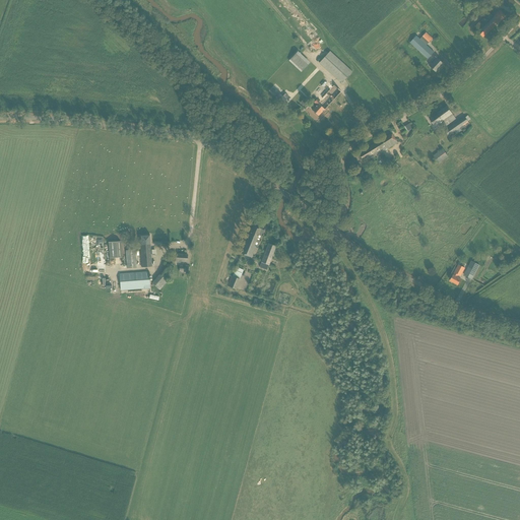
[(474,13),(480,7),(477,4),(466,16),(469,20),(475,13),(474,13)]
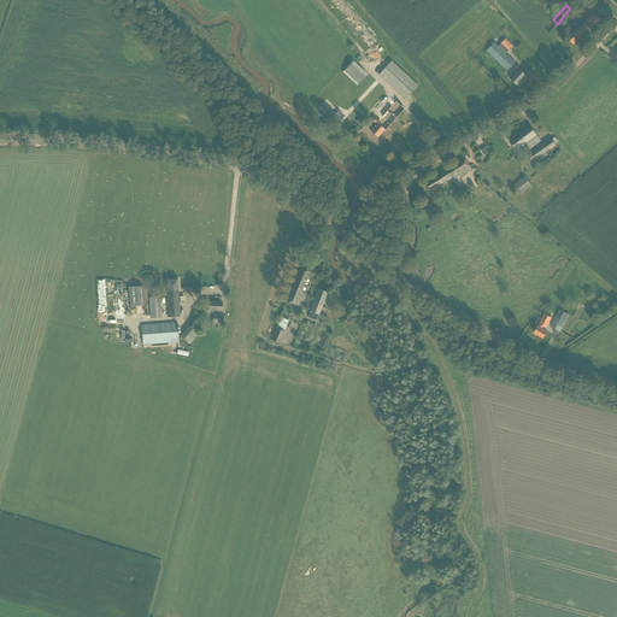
[(586,18),(585,18),(581,15),(563,33),(573,45),(600,19),(593,12),(587,18),(586,18)]
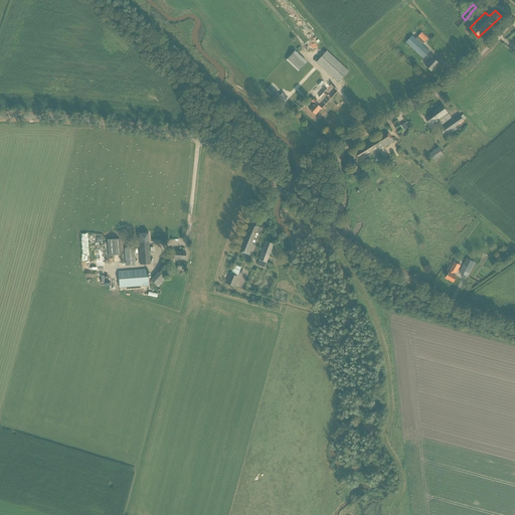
[(418,36),(424,42),(428,38),(422,32),(418,36)]
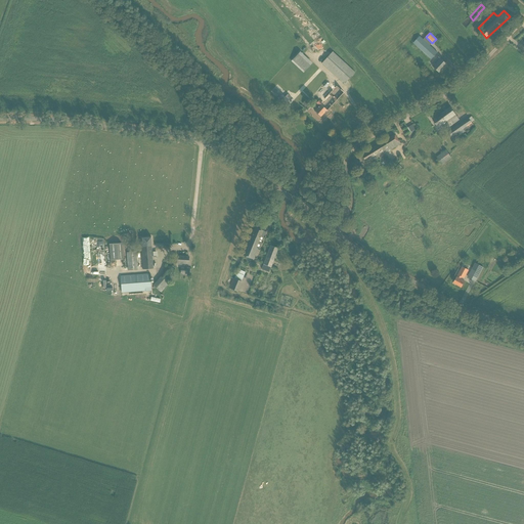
[(413,43),(431,59),(437,53),(420,37),(413,43)]
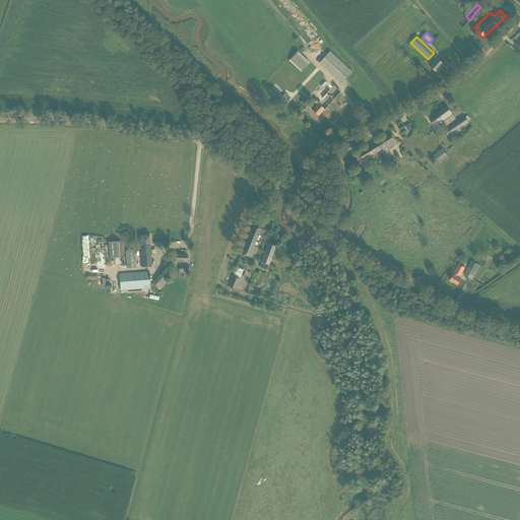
[(299,69),(298,71),(300,73),(310,63),(298,52),(289,61),(299,69)]
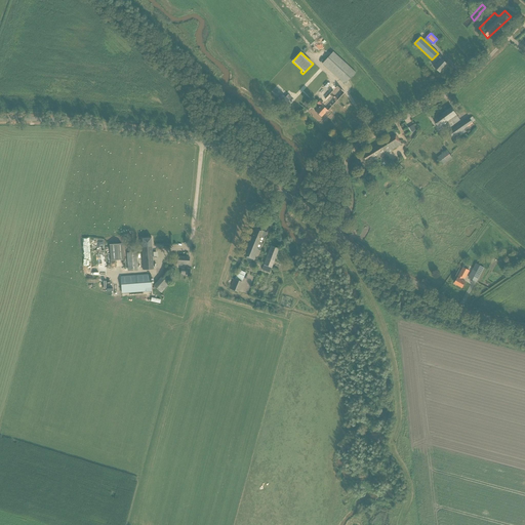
[(322,64),(340,81),(345,84),(355,73),(332,52),(322,64)]
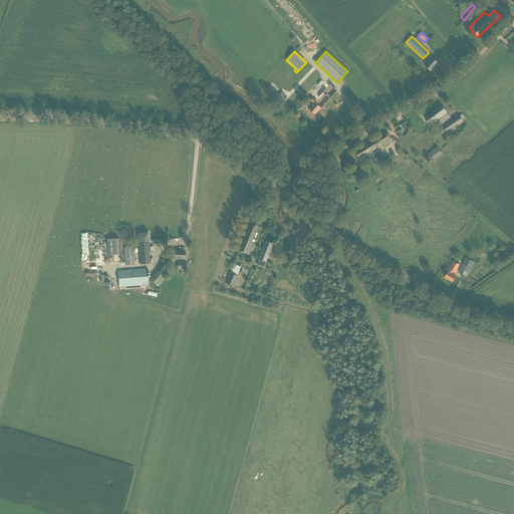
[(424,64),(431,70),(438,63),(432,57),(428,62),(427,61),(424,64)]
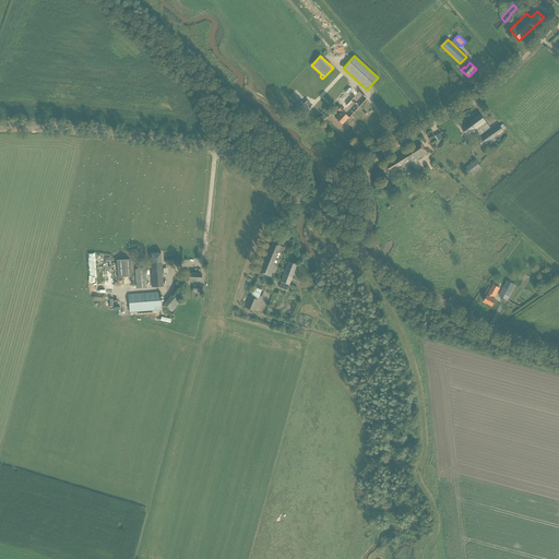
[(342,79),(323,98),(330,105),(348,85),(342,79)]
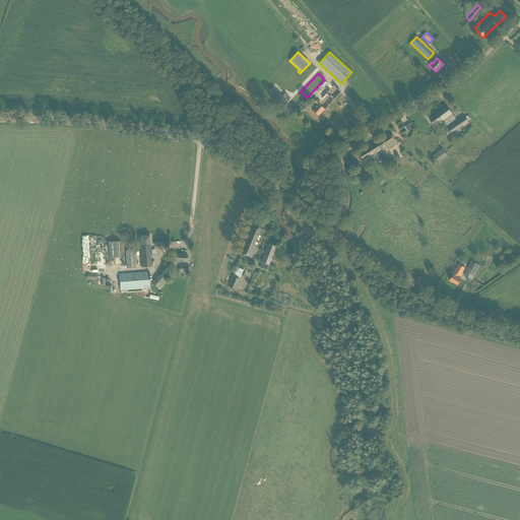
[(314,103),(317,106),(316,107),(312,111),(318,116),(324,110),(341,91),(334,85),(333,85),(331,83),(325,90),(327,92),(319,102),(317,100),(314,103)]
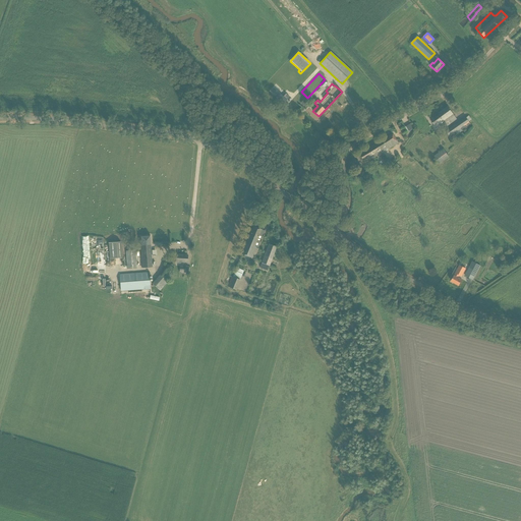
[(283,97),(275,90),(272,93),(283,104),(289,97),(286,94),(283,97)]
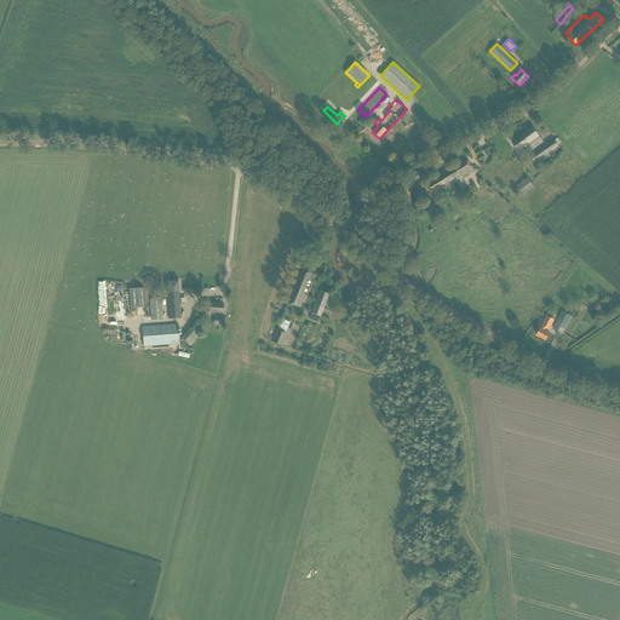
[(363,128),(365,130),(368,125),(362,118),(357,122),(363,127),(363,128)]
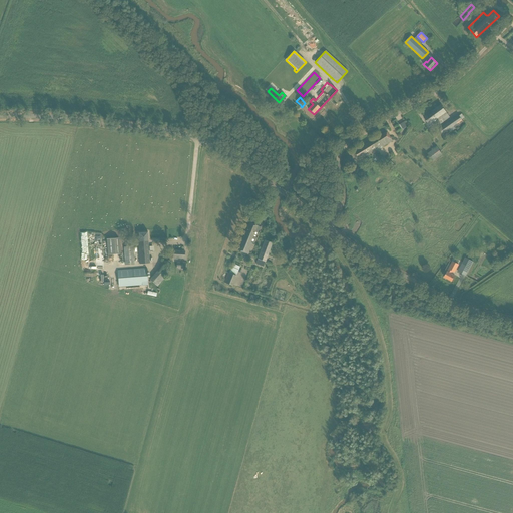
[(429,124),(431,127),(435,124),(433,121),(436,120),(437,122),(438,121),(440,124),(450,117),(441,105),(423,117),(429,124)]
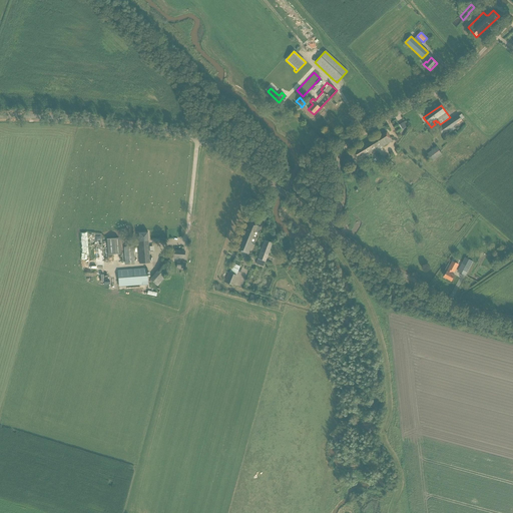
[(459,116),(459,115),(439,129),(442,134),(448,130),(450,132),(464,123),(462,119),(459,116)]
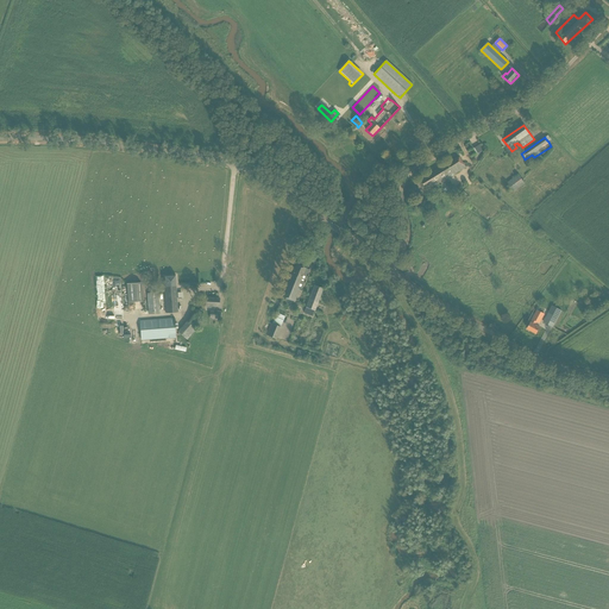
[(419,182),(425,190),(445,177),(446,180),(466,168),(459,157),(419,182)]
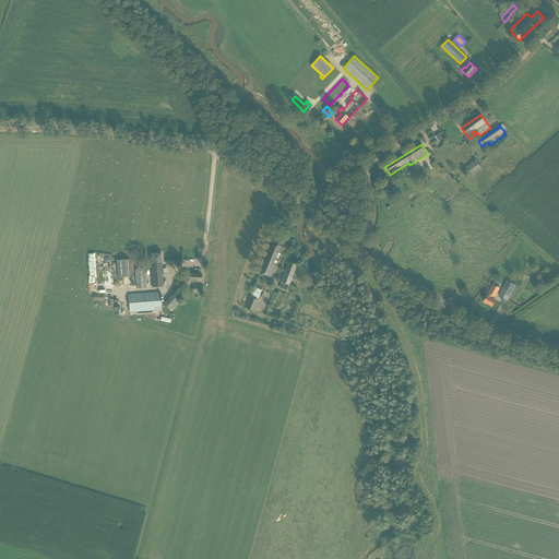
[(465,167),(472,176),(482,168),(476,161),(465,167)]
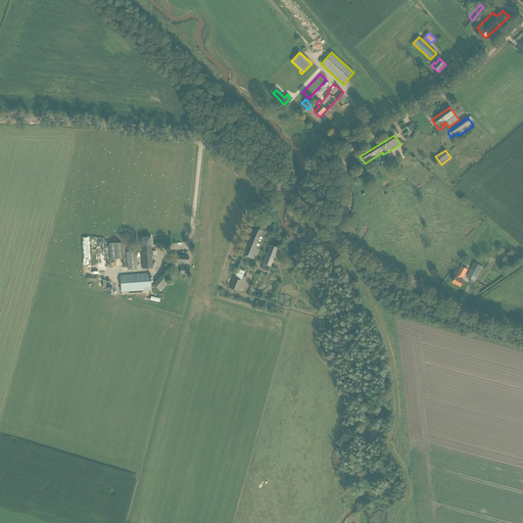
[(407,165),(414,158),(410,154),(399,163),(400,165),(403,162),(407,165)]
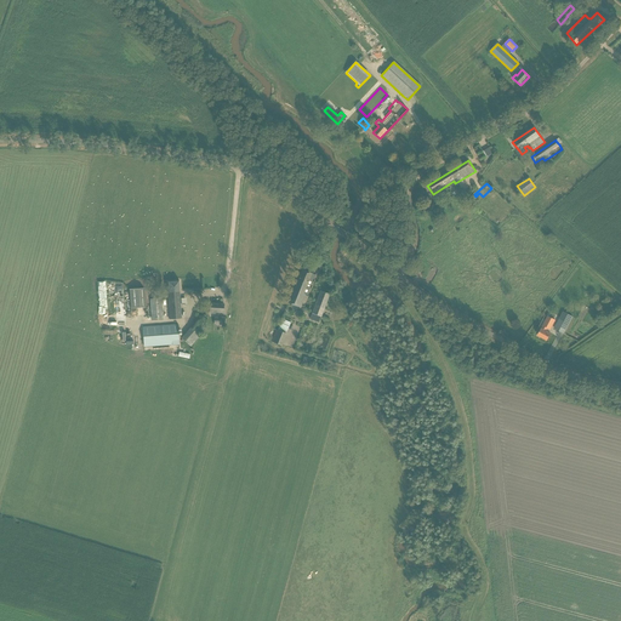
[(300,275),(288,302),(300,308),(306,295),(314,274),(302,269),(300,275)]
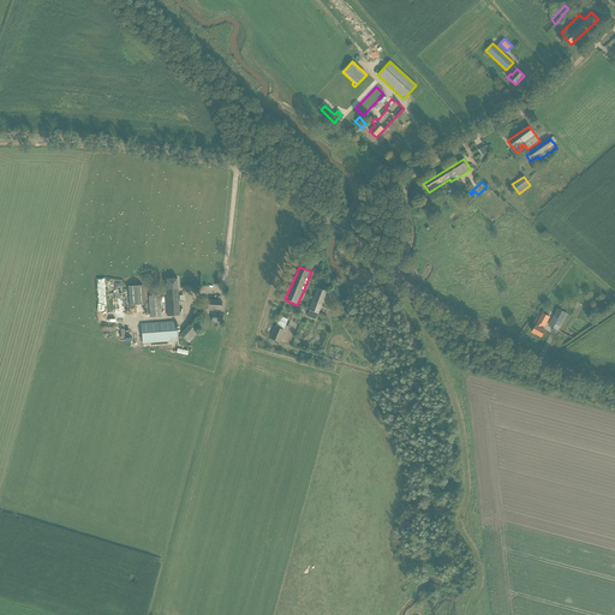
[(166,290),(161,290),(162,294),(166,294),(168,316),(173,316),(179,315),(177,276),(165,278),(166,290)]
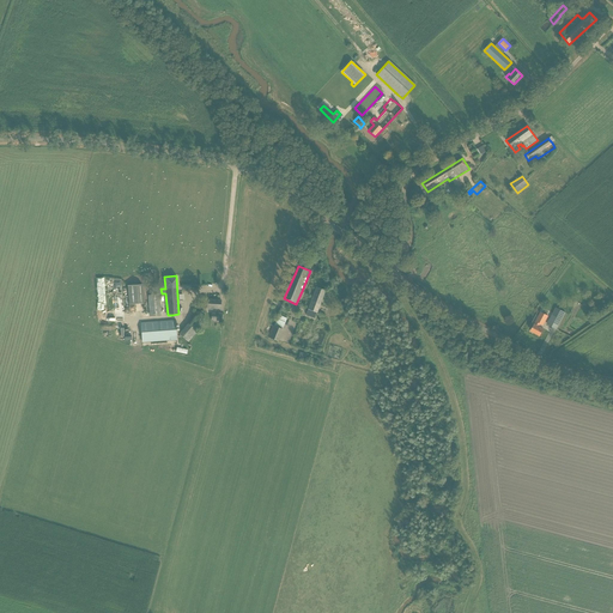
[(127,286),(128,304),(144,303),(141,285),(127,286)]
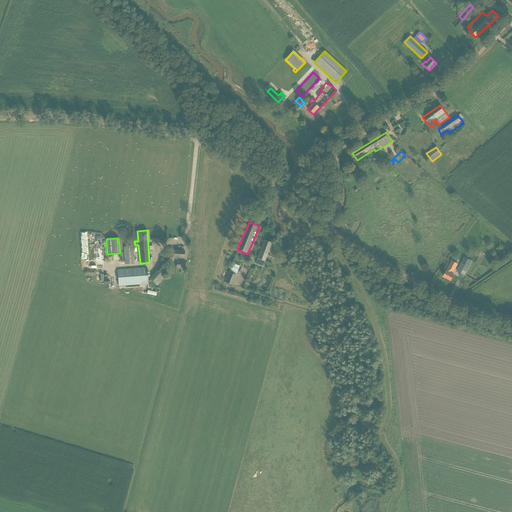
[(255,263),(263,266),(272,243),(264,240),(255,263)]
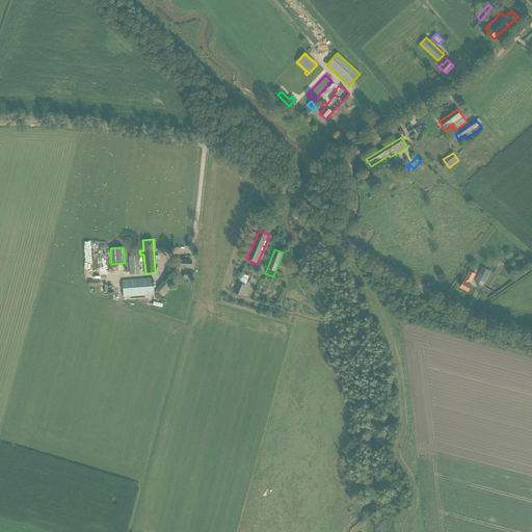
[(129,257),(130,274),(140,273),(138,256),(129,257)]
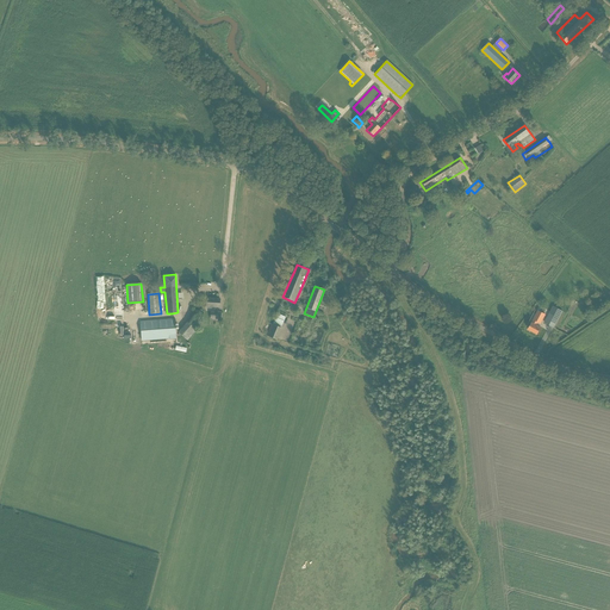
[(205,307),(211,309),(211,307),(219,307),(221,299),(206,298),(205,307)]
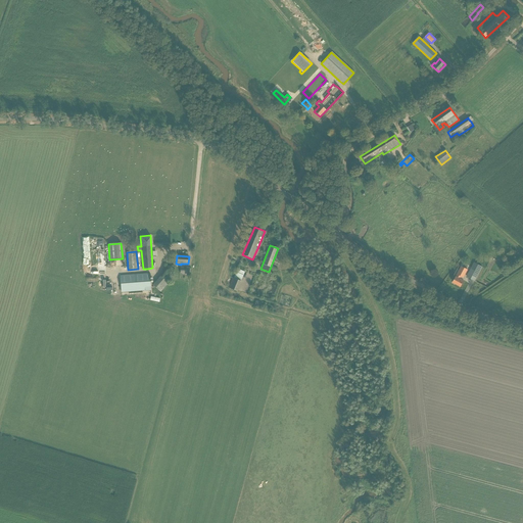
[(474,263),(467,277),(475,281),(482,267),(474,263)]
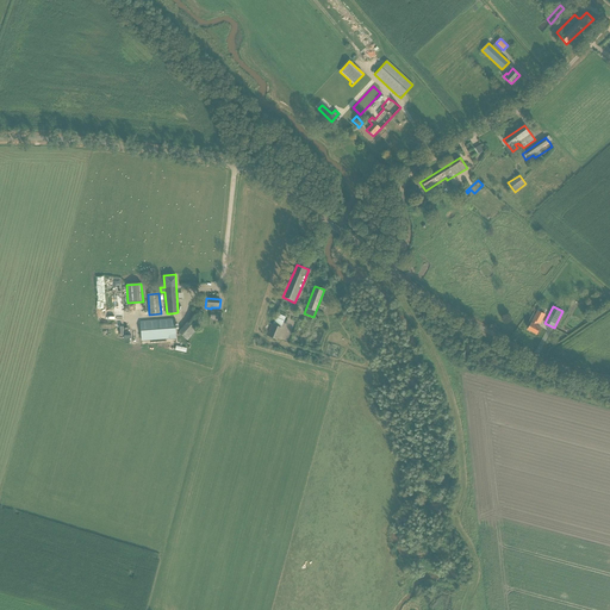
[(178,332),(187,341),(197,329),(193,327),(203,315),(197,311),(178,332)]
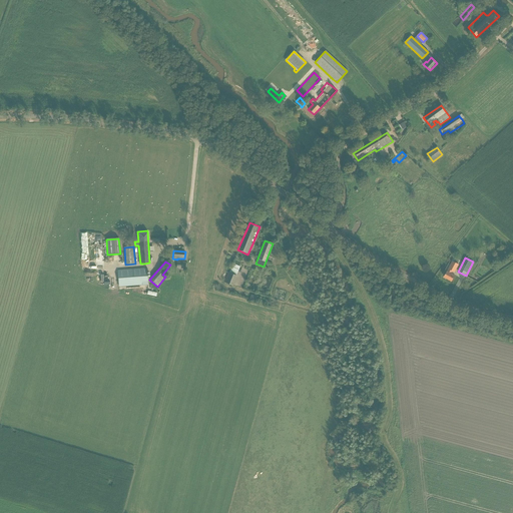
[(446,273),(444,278),(452,282),(454,277),(455,276),(453,275),(452,274),(453,272),(454,273),(459,265),(453,262),(450,268),(447,272),(446,273)]
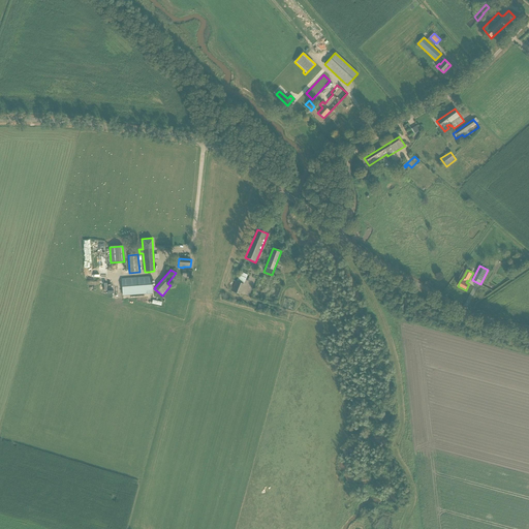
[(231,291),(239,294),(247,275),(241,272),(237,282),(236,281),(231,291)]
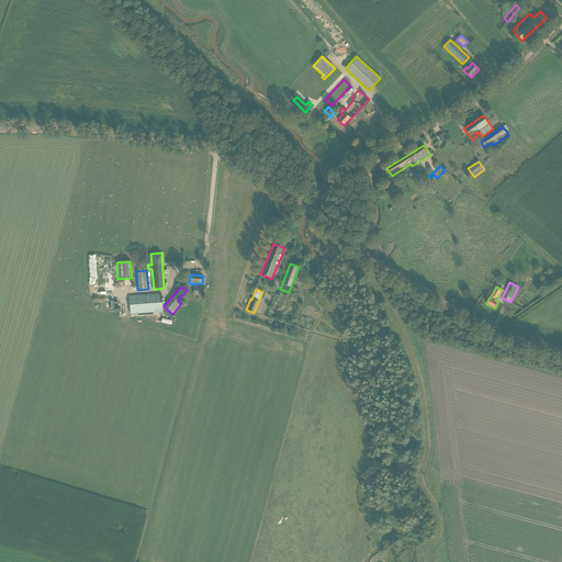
[(130,296),(131,314),(161,311),(160,293),(130,296)]
